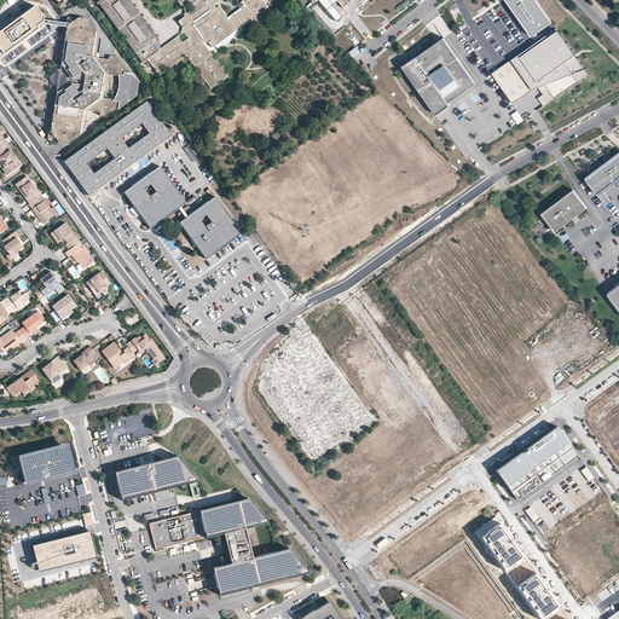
[(142,62),(146,58),(151,56),(156,52),(158,51),(154,44),(158,40),(129,0),(104,0),(99,4),(142,62)]
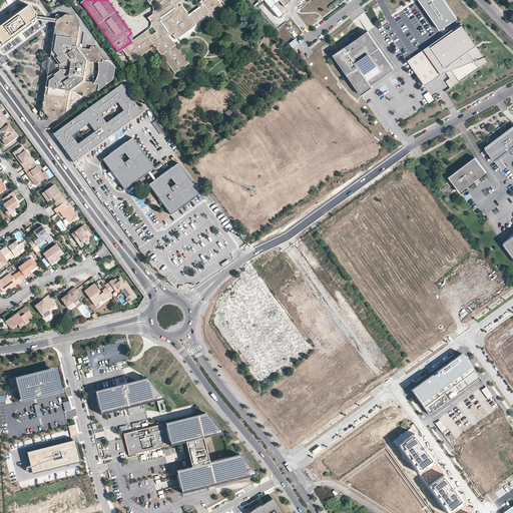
[(189,16),(181,5),(178,7),(176,4),(179,2),(181,0),(146,0),(151,6),(156,2),(159,6),(154,10),(155,11),(148,17),(153,25),(152,26),(156,31),(152,35),(148,29),(133,40),(131,42),(129,43),(125,46),(121,48),(126,54),(127,56),(132,62),(139,57),(151,48),(154,46),(162,57),(173,73),(174,73),(188,63),(174,44),(171,40),(168,36),(171,34),(175,40),(193,27),(190,24),(193,22),(194,23),(206,14),(210,19),(221,10),(223,9),(216,0),(202,0),(201,2),(203,5),(189,16)]
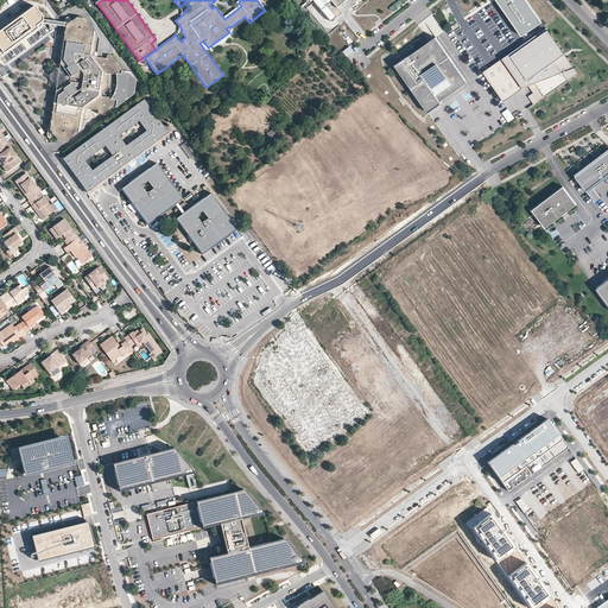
[(539,21),(524,0),(496,0),(519,35),(539,21)]
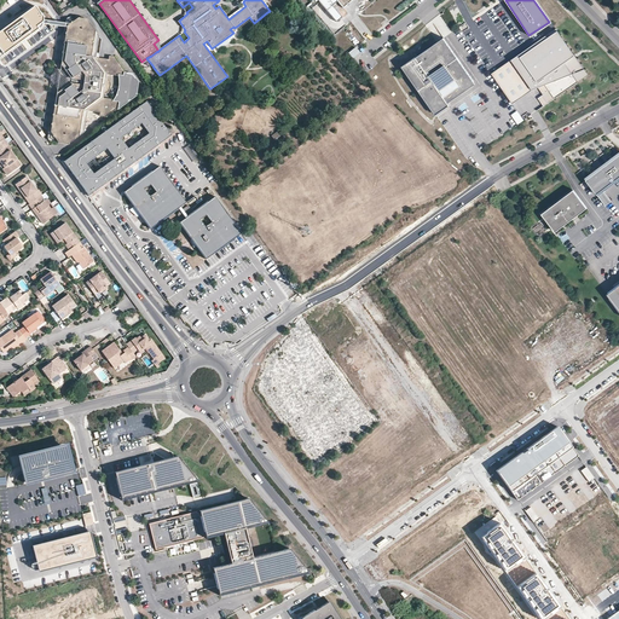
[(97,55),(98,47),(100,36),(97,33),(87,18),(79,17),(68,25),(64,41),(64,47),(62,62),(61,64),(71,77),(70,84),(67,86),(56,93),(53,108),(51,120),(50,131),(58,143),(64,144),(68,144),(84,133),(84,129),(86,117),(87,114),(87,110),(100,113),(99,116),(104,117),(106,116),(120,106),(120,102),(115,100),(103,98),(104,94),(104,93),(106,93),(108,92),(109,91),(110,88),(110,87),(110,86),(110,85),(109,82),(109,81),(108,80),(106,79),(106,74),(120,76),(121,79),(121,81),(121,84),(120,86),(120,88),(120,91),(119,93),(117,96),(116,98),(122,99),(122,104),(134,94),(138,82),(132,76),(125,74),(125,71),(115,57),(109,57),(109,61),(97,58),(97,55)]
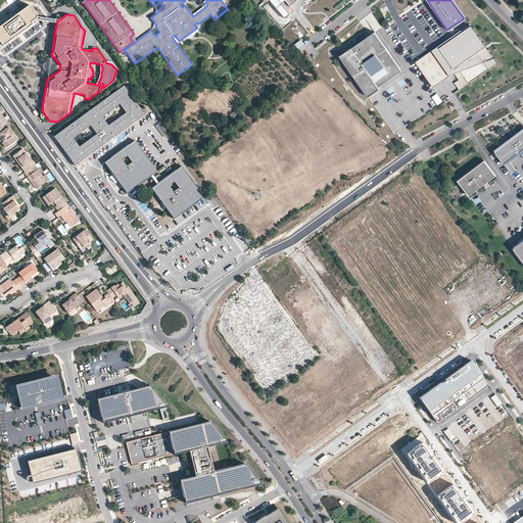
[(462,31),(432,50),(449,76),(461,72),(465,78),(456,84),(460,89),(469,84),(497,62),(494,58),(485,46),(471,27),(463,33),(462,31)]
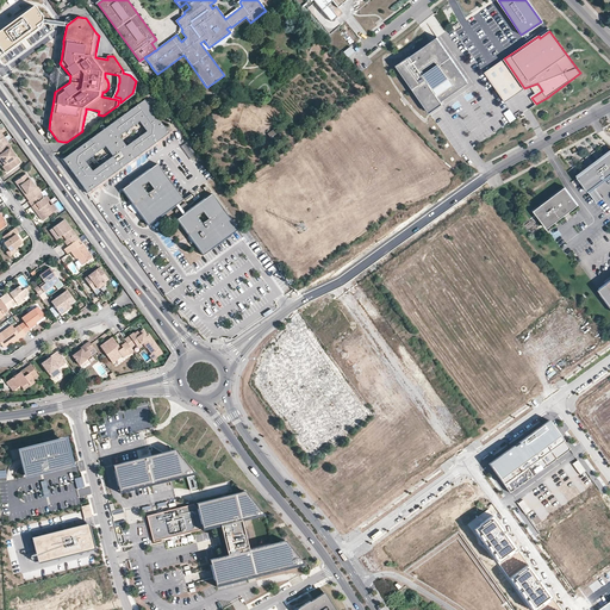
[(440,99),(467,80),(437,37),(410,56),(396,66),(429,113),(442,104),(441,101),(440,99)]
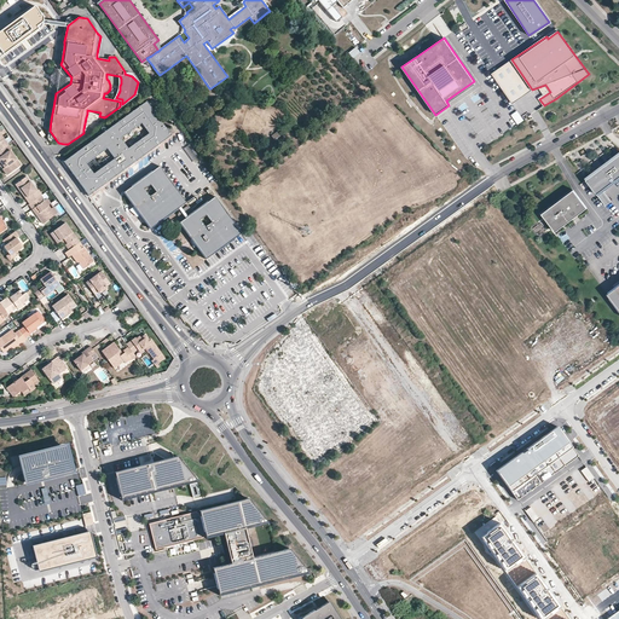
[(57,88),(68,80),(62,70),(59,69),(57,70),(48,77),(57,88)]
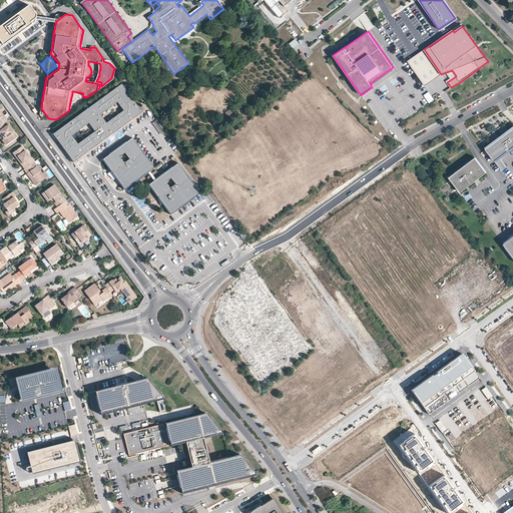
[(371,85),(394,69),(393,67),(370,83),(371,85)]
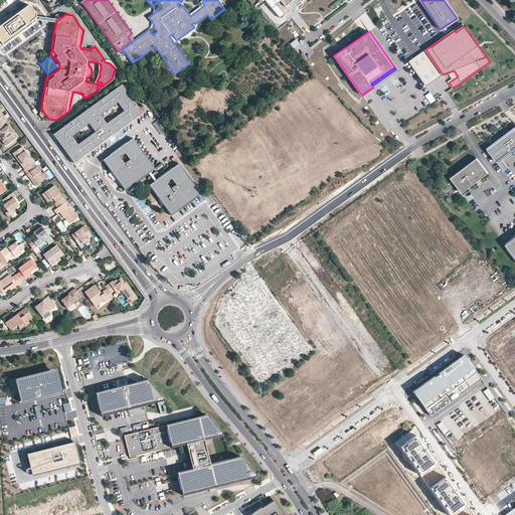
[(448,81),(456,75),(453,70),(444,76),(448,81)]
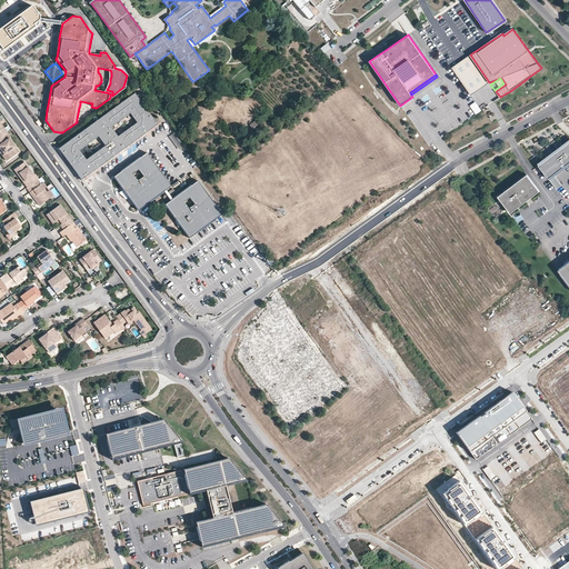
[(158,127),(135,95),(59,150),(82,181),(158,127)]
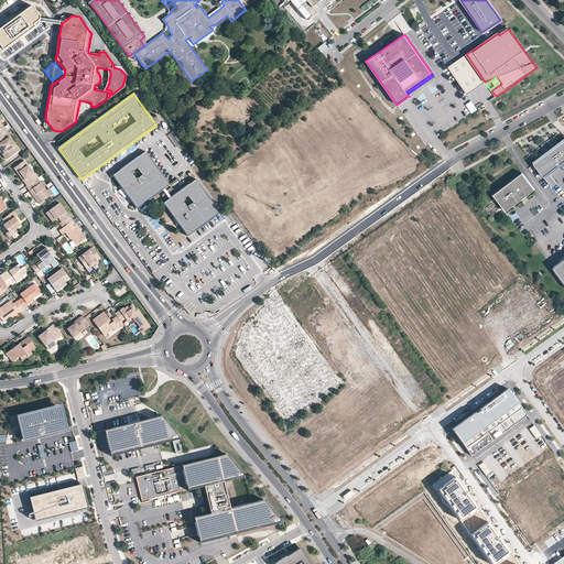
[(477,109),(472,101),(466,105),(472,114),(477,109)]
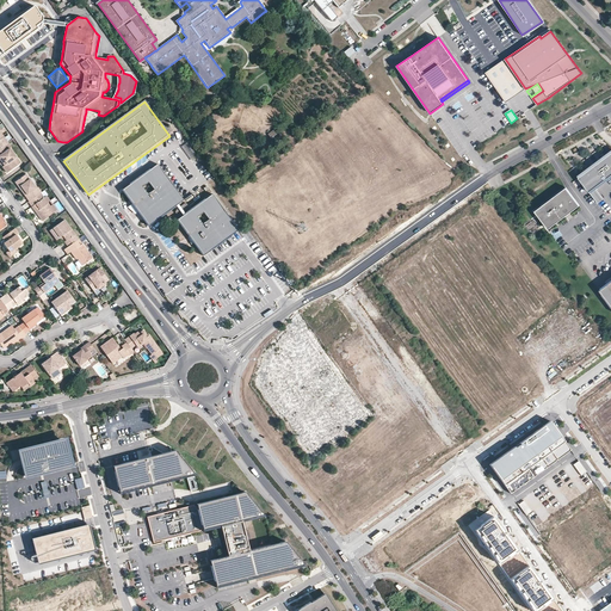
[(0,156),(6,165),(4,166),(8,172),(18,165),(14,159),(18,156),(12,148),(10,149),(6,144),(0,148),(0,156)]
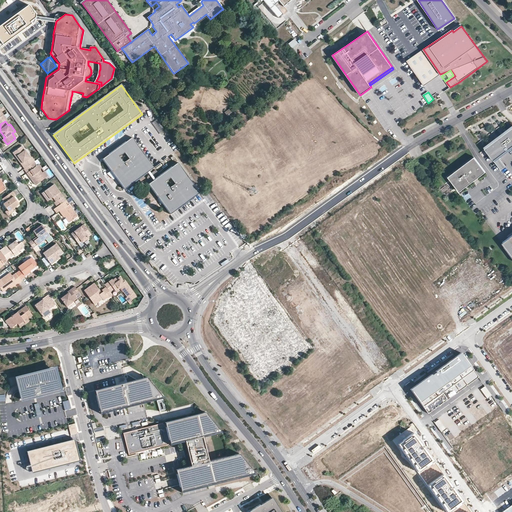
[(498,157),(511,146),(511,128),(484,149),(501,170),(506,167),(498,157)]
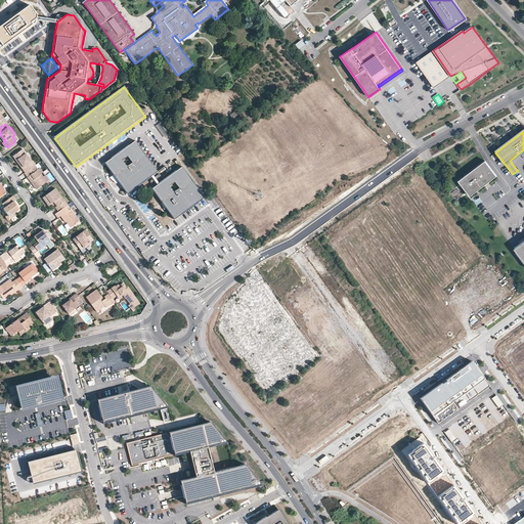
[(128,193),(142,183),(153,176),(158,172),(142,151),(136,142),(121,154),(115,159),(107,163),(106,164),(117,178),(122,185),(128,193)]
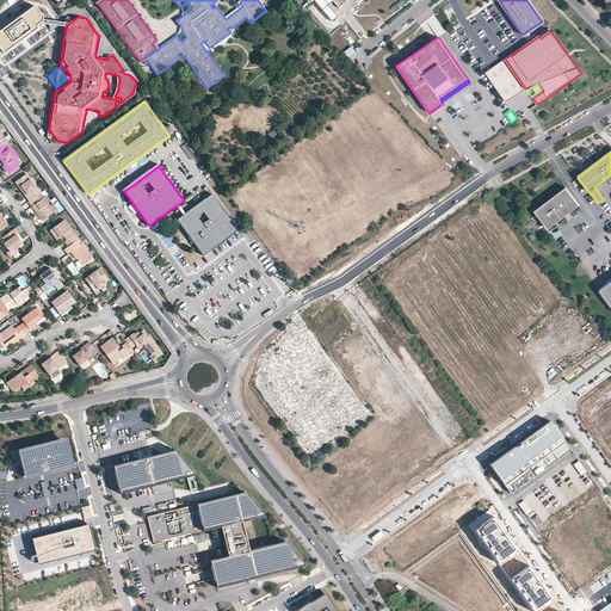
[(20,187),(22,186),(29,195),(26,196),(30,201),(42,193),(42,192),(38,187),(37,187),(28,174),(17,183),(20,187)]
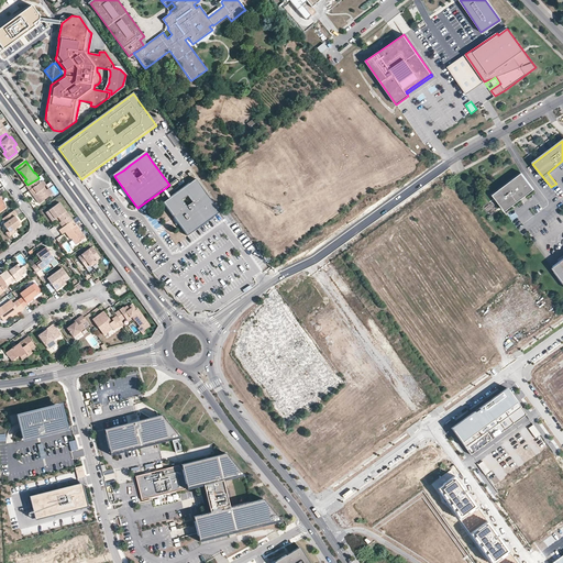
[(534,189),(521,173),(493,195),(505,211),(534,189)]
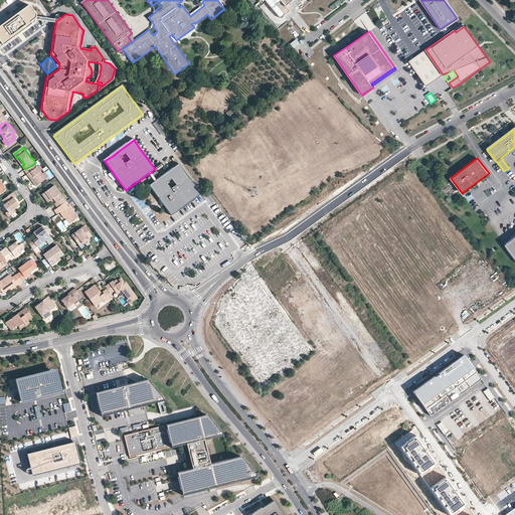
[(46,179),(43,174),(41,172),(41,168),(40,165),(37,167),(35,163),(25,169),(24,170),(28,175),(31,176),(35,181),(33,182),(36,186),(46,179)]
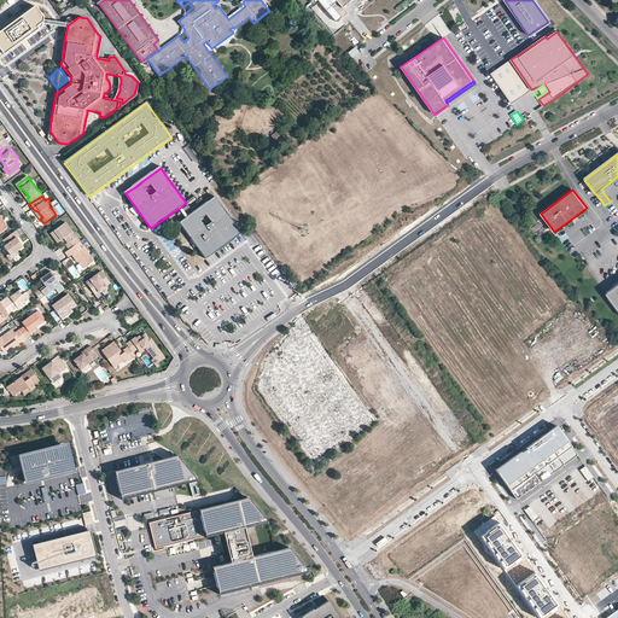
[(215,198),(200,209),(193,214),(188,216),(182,222),(180,223),(205,258),(207,257),(217,250),(231,240),(238,234),(240,233),(238,231),(233,223),(223,209),(215,198)]
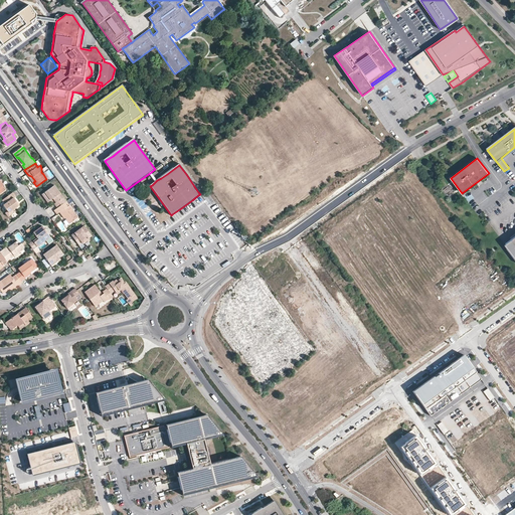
[(48,202),(53,199),(54,198),(57,202),(55,203),(54,204),(57,208),(64,203),(66,202),(55,185),(42,194),(48,202)]
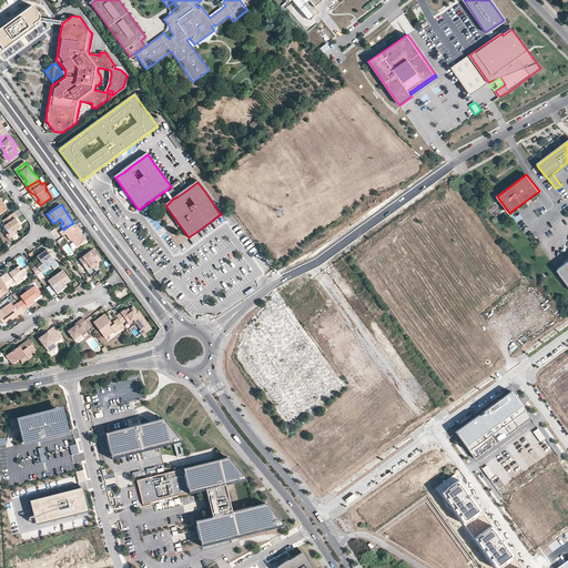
[(16,232),(19,229),(18,225),(20,224),(17,219),(18,217),(14,212),(2,221),(7,225),(4,226),(9,234),(10,235),(16,232)]
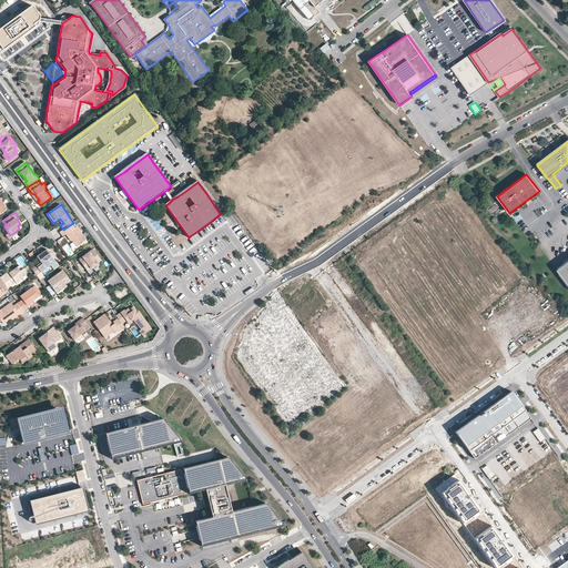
[(66,234),(71,242),(72,241),(77,247),(87,241),(77,226),(74,229),(71,224),(63,230),(60,232),(63,236),(66,234)]
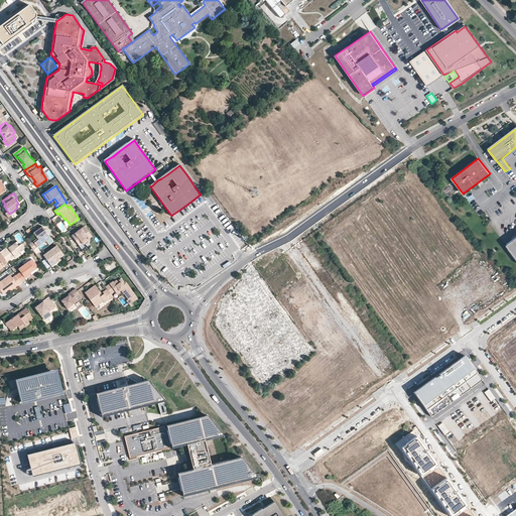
[(36,237),(38,237),(39,238),(36,241),(33,242),(29,245),(33,250),(46,241),(45,239),(49,236),(43,227),(34,234),(36,237)]
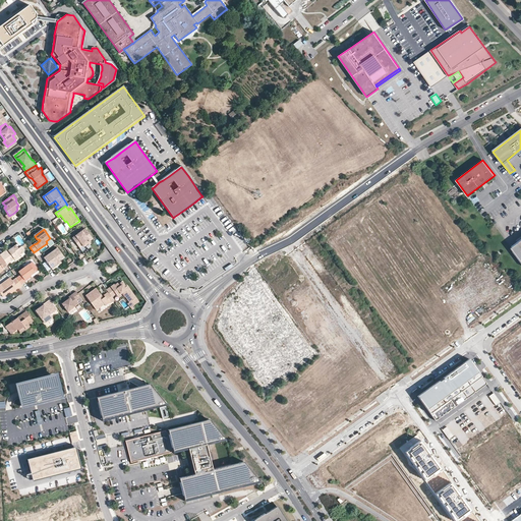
[(93,239),(85,229),(72,238),(79,248),(93,239)]
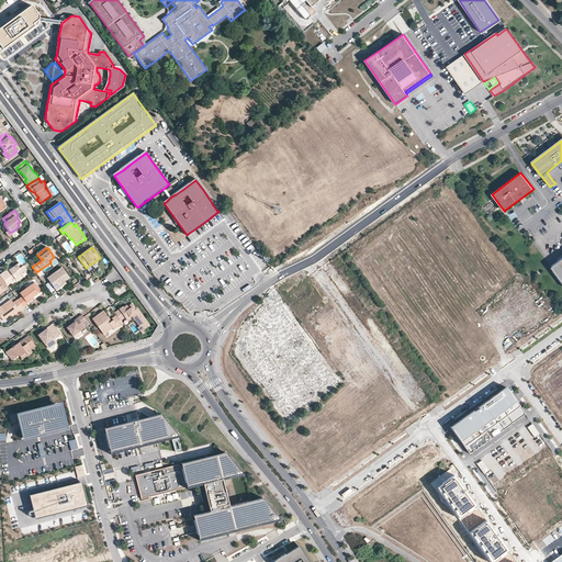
[(561,261),(561,262),(560,260),(559,261),(551,267),(561,280),(561,261)]
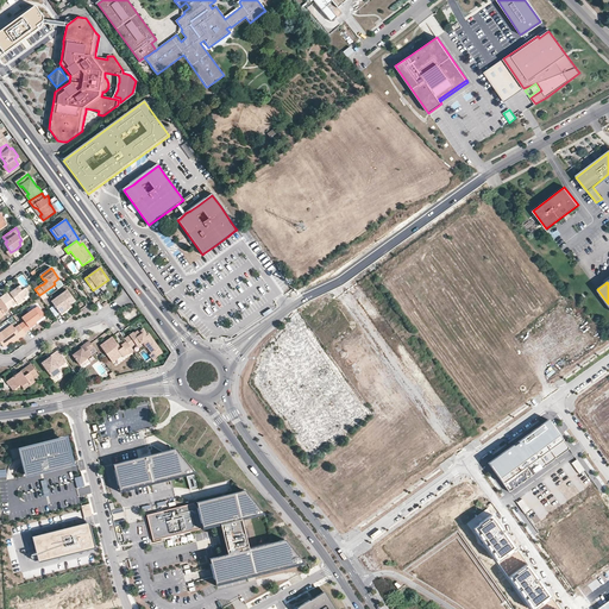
[(24,289),(22,286),(14,290),(6,296),(5,295),(0,297),(4,303),(8,311),(18,305),(19,306),(23,302),(24,303),(29,300),(26,297),(27,296),(29,292),(26,288),(24,289)]
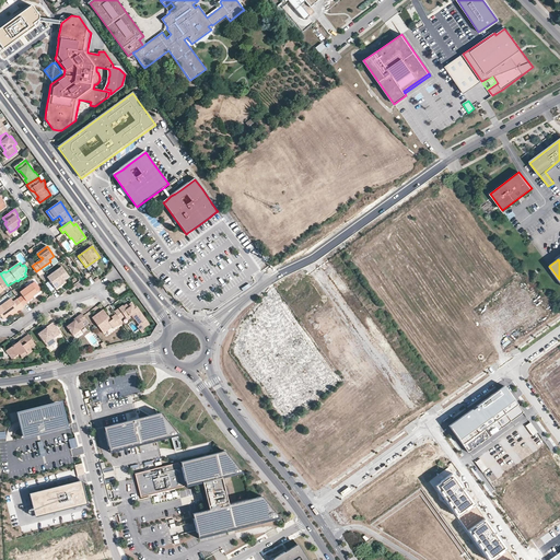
[(62,267),(50,276),(54,281),(51,283),(55,287),(65,279),(69,276),(62,267)]
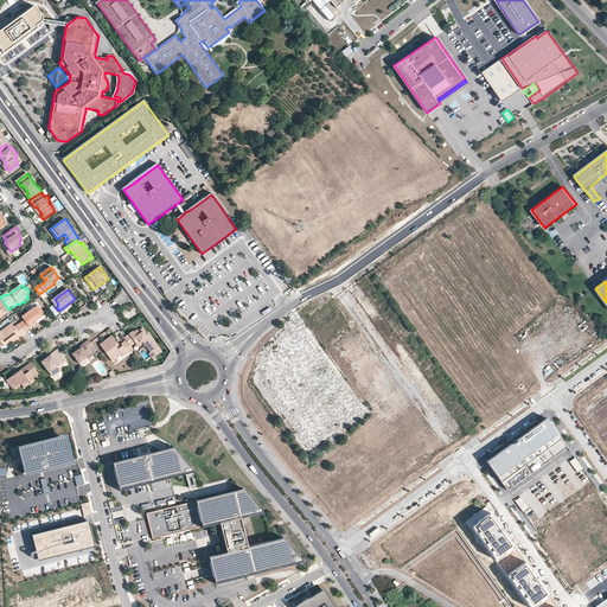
[(61,313),(61,314),(72,306),(70,302),(59,311),(61,313)]
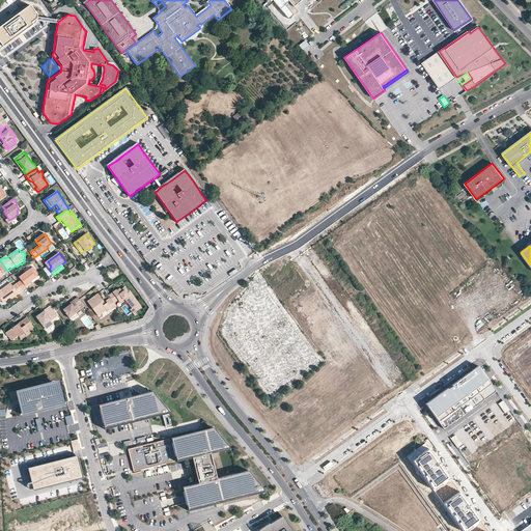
[(39,276),(33,267),(19,278),(21,281),(17,284),(22,290),(26,287),(25,286),(32,281),(39,276)]
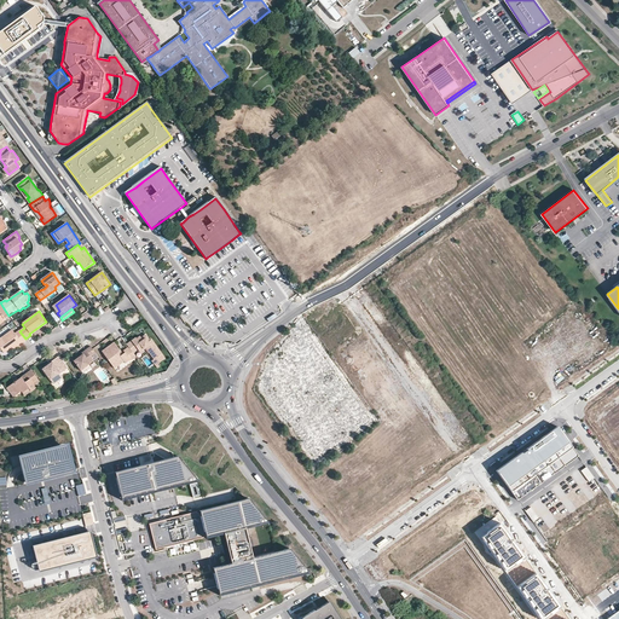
[(61,317),(57,313),(56,311),(51,313),(57,323),(62,319),(61,317)]
